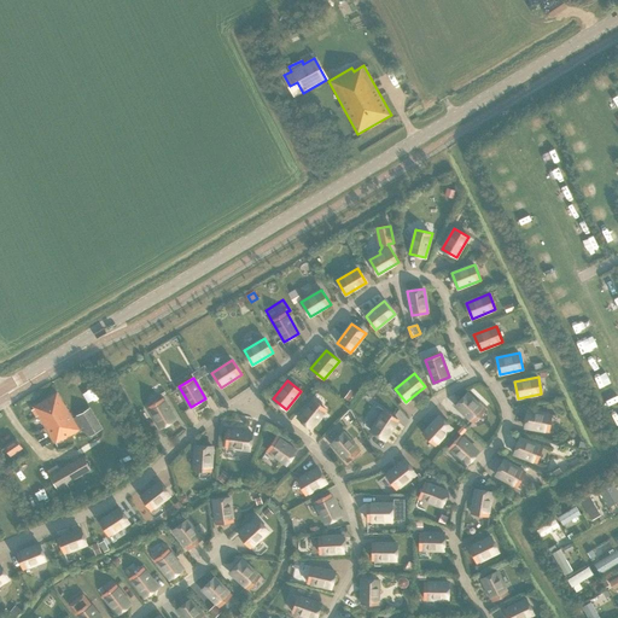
[(351,390),(345,397),(350,401),(356,394),(351,390)]
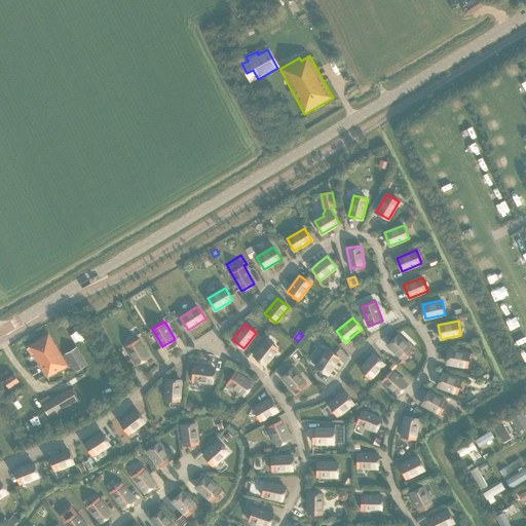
[(87,365),(77,346),(62,357),(48,334),(28,346),(46,377),(53,373),(53,375),(71,364),(76,372),(87,365)]
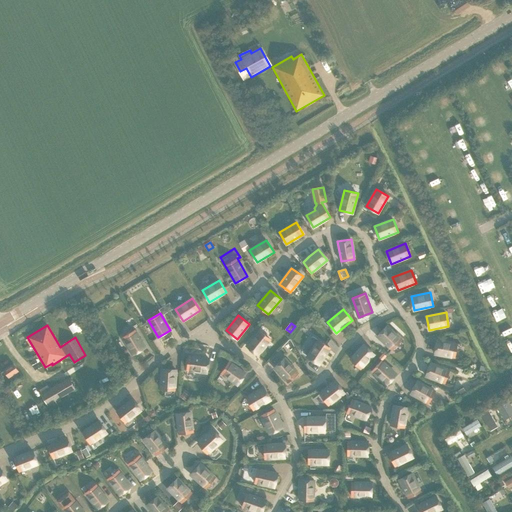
[(387,325),(377,335),(392,349),(401,339),(387,325)]
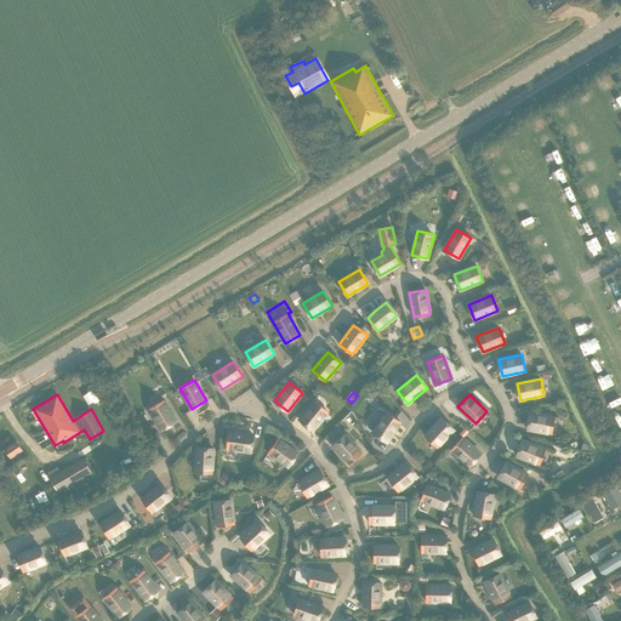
[(164,400),(149,409),(161,429),(176,421),(164,400)]
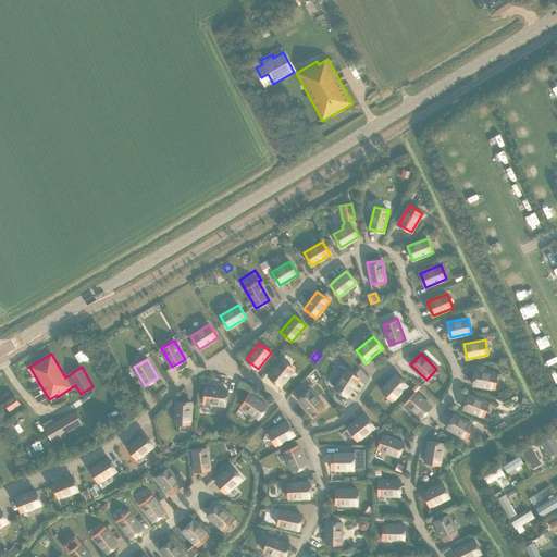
[(282,359),(269,376),(281,386),(294,369),(282,359)]
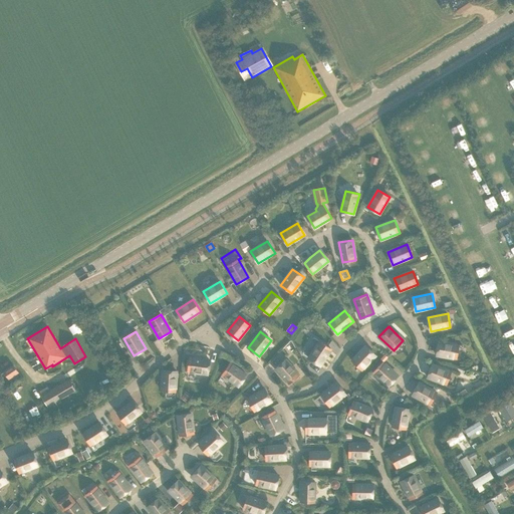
[(320,340),(308,357),(320,365),(331,348),(320,340)]
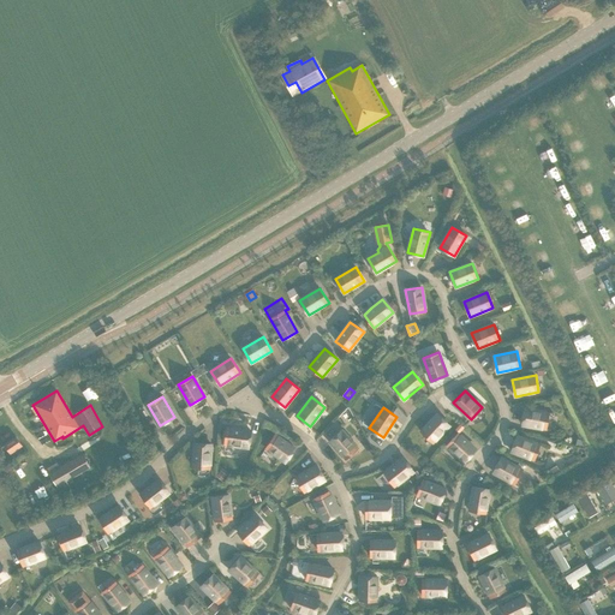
[(549,412),(525,408),(523,425),(547,429),(549,412)]
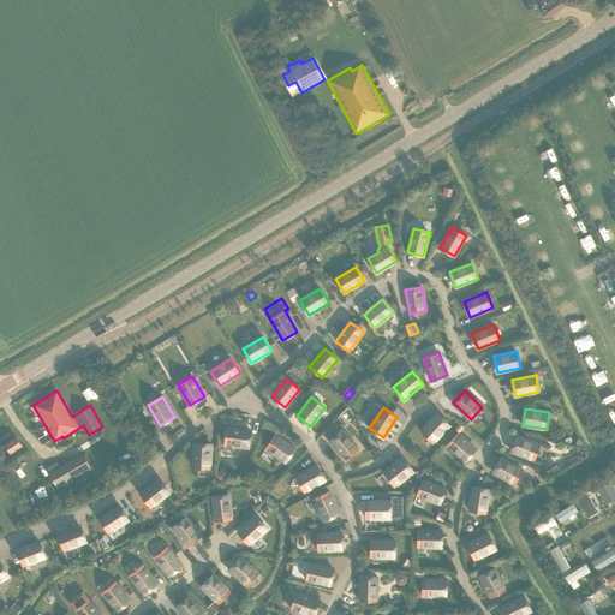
[(437,413),(421,431),(434,442),(449,424),(437,413)]
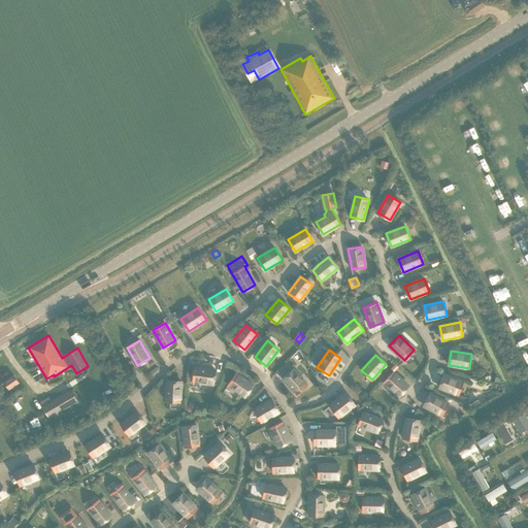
[(216,370),(195,367),(193,382),(213,384),(216,370)]
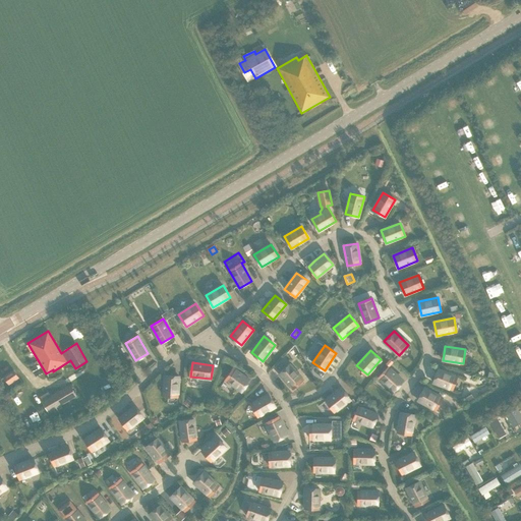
[(290,364),(279,373),(293,389),(303,380),(290,364)]
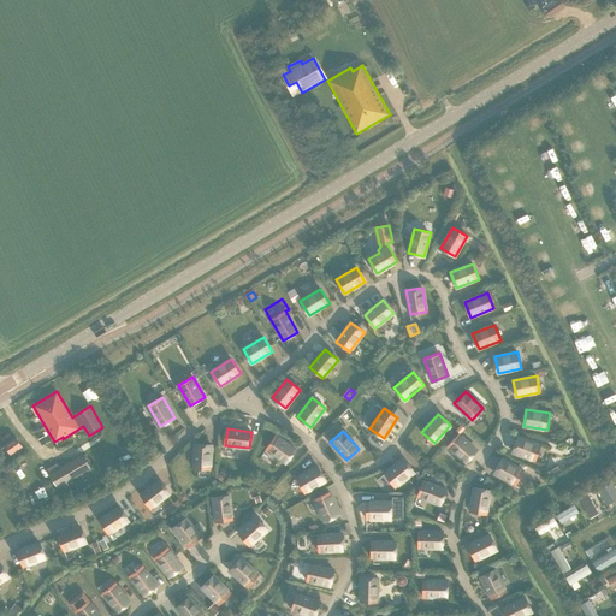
[(276,436),(266,449),(286,463),(296,449),(276,436)]
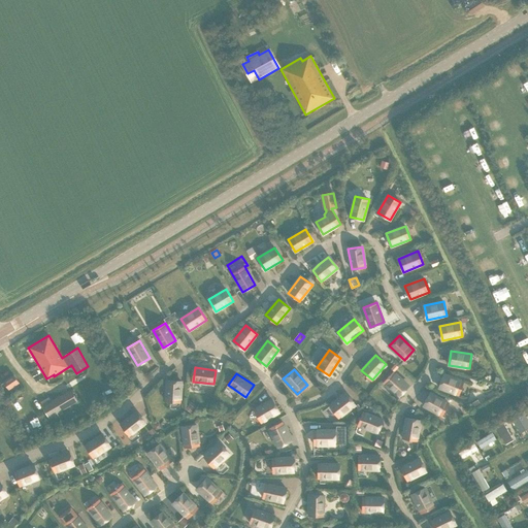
[(394,373),(384,384),(399,397),(408,387),(394,373)]
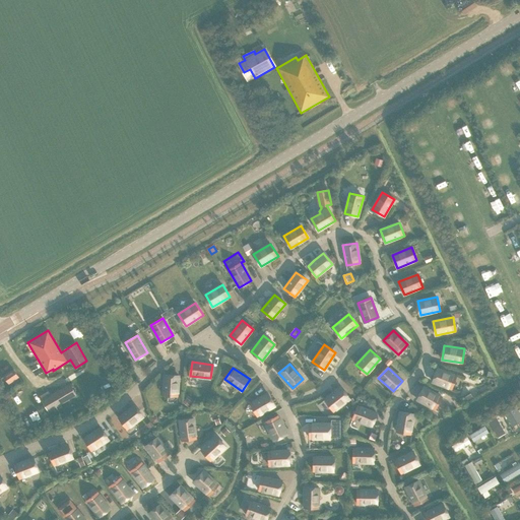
[(13,369),(3,377),(8,384),(18,377),(13,369)]
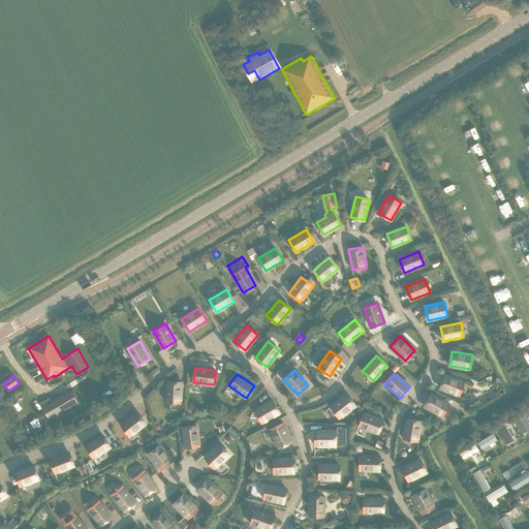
[(466,381),(446,376),(442,390),(462,396),(466,381)]
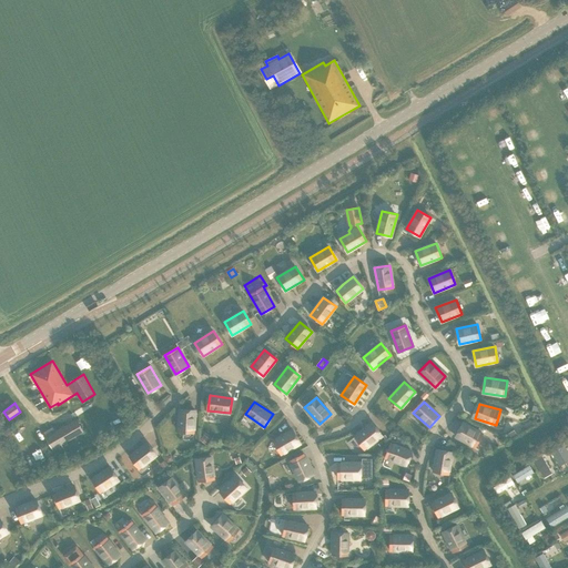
[(195,411),(180,409),(179,432),(194,433),(195,411)]
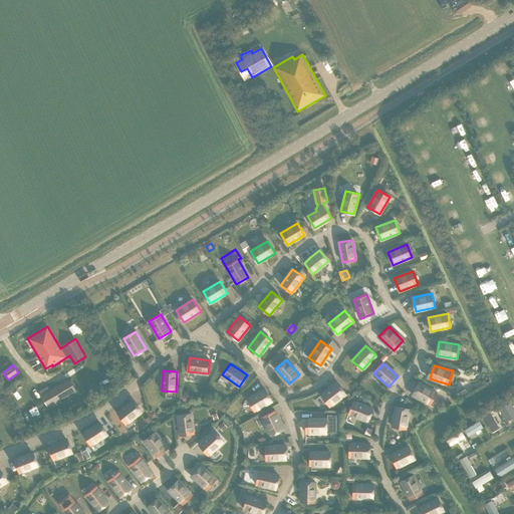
[(47,408),(76,392),(69,379),(50,391),(47,387),(39,392),(41,396),(47,408)]
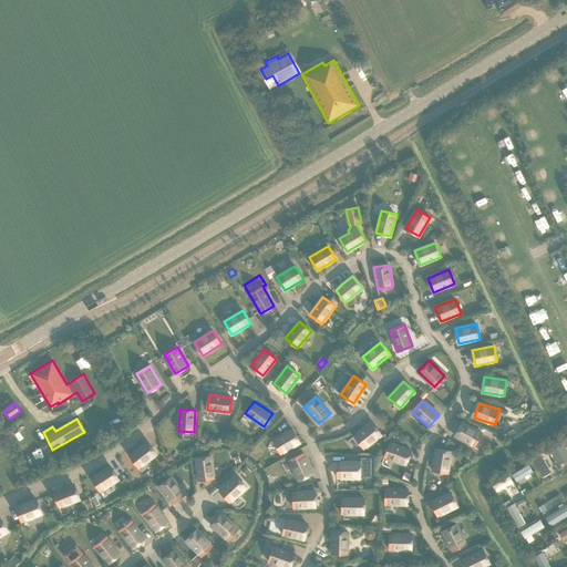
[(372,422),(354,435),(364,447),(381,434),(372,422)]
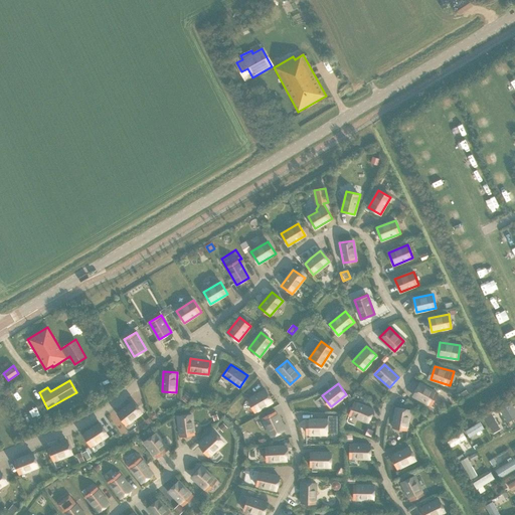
[(419,383),(413,395),(431,405),(438,393),(419,383)]
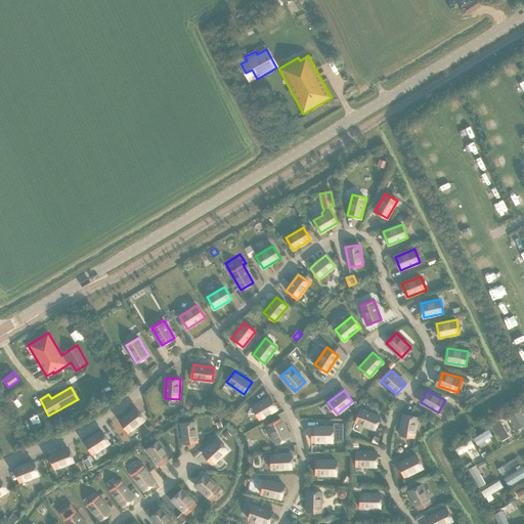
[(270,396),(252,406),(259,420),(277,408),(270,396)]
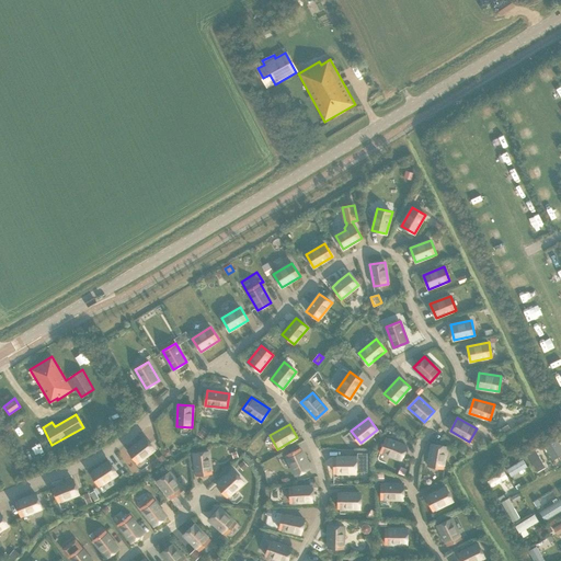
[(202,428),(197,434),(203,438),(206,433),(202,428)]
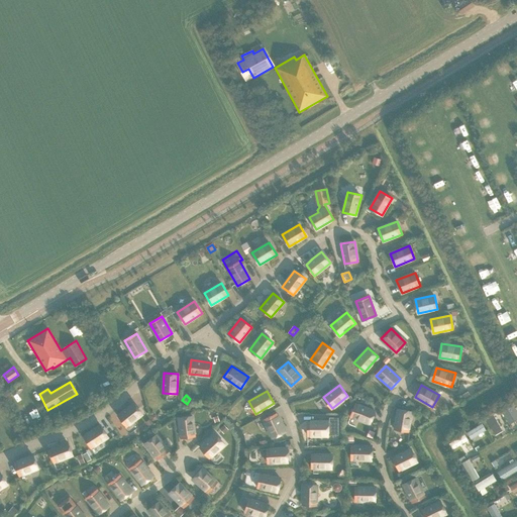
[(134,403),(118,415),(127,426),(142,414),(134,403)]
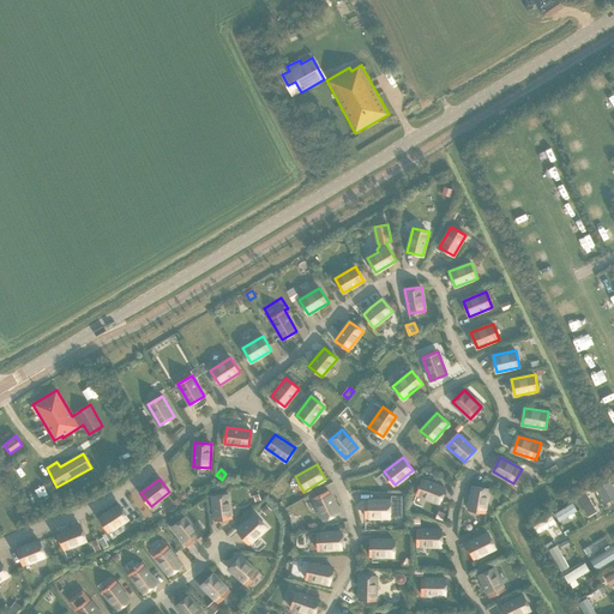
[(422,481),(416,497),(439,505),(445,489),(422,481)]
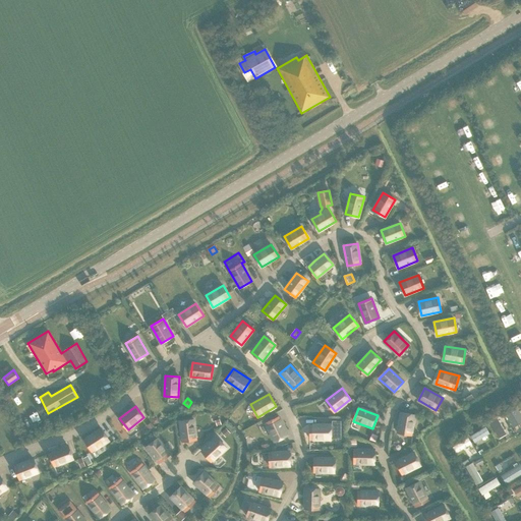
[(401,412),(397,432),(411,435),(415,415),(401,412)]
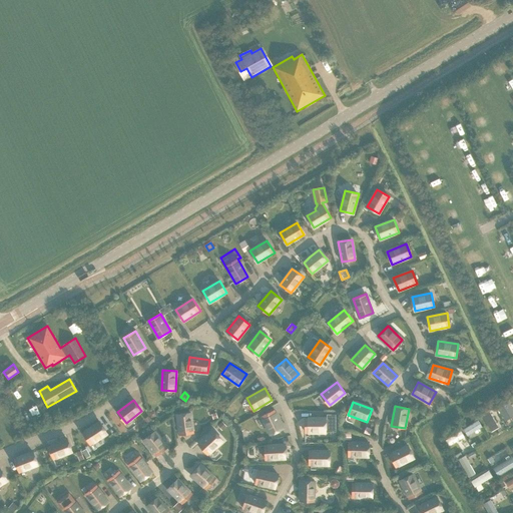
[(275,410),(262,416),(271,435),(283,428),(275,410)]
